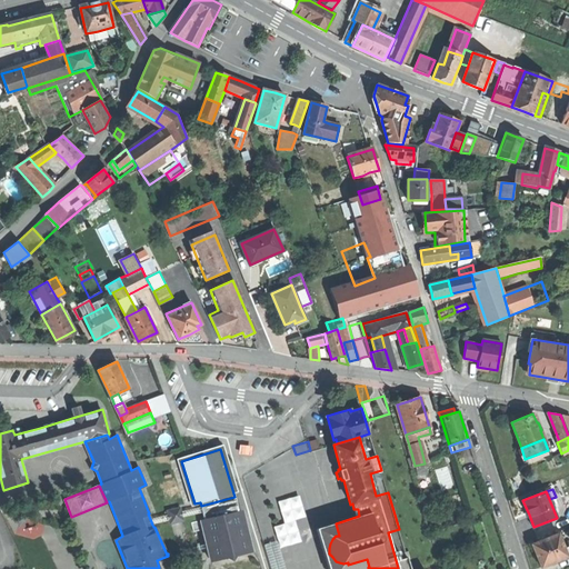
[(301,493),(280,500),(286,522),(276,525),(282,546),(302,540),(297,518),(308,516),(301,493)]
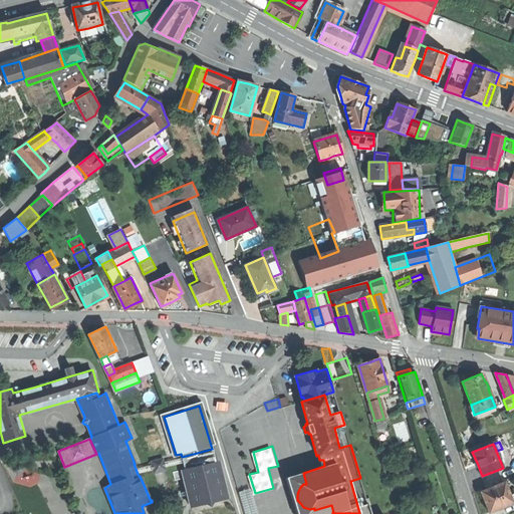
[(212,449),(182,457),(164,462),(163,459),(152,461),(152,465),(136,469),(138,474),(154,470),(155,473),(165,470),(165,467),(183,462),(185,470),(182,473),(183,478),(189,504),(194,507),(210,502),(224,499),(227,494),(219,463),(215,461),(212,449)]
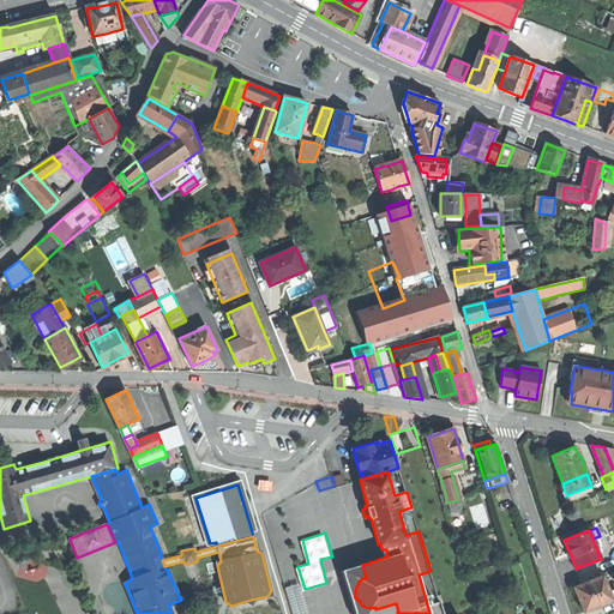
[(209,573),(218,571),(217,565),(212,563),(206,564),(209,573)]
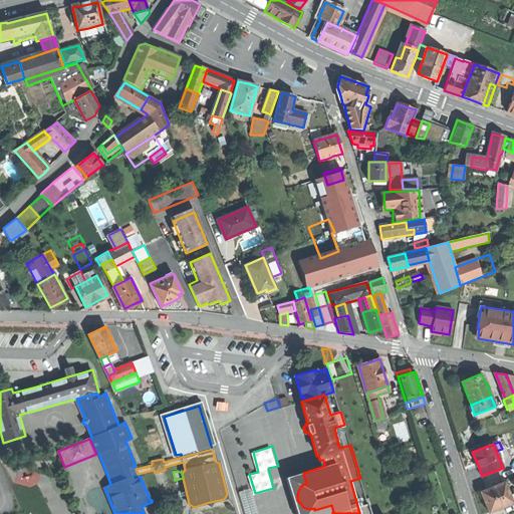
[(295,513),(332,513),(332,512),(333,512),(331,505),(314,510),(314,508),(310,509),(306,508),(303,507),(300,503),(297,500),(297,495),(298,491),(300,487),(303,484),(306,484),(303,473),(284,478),(295,513)]
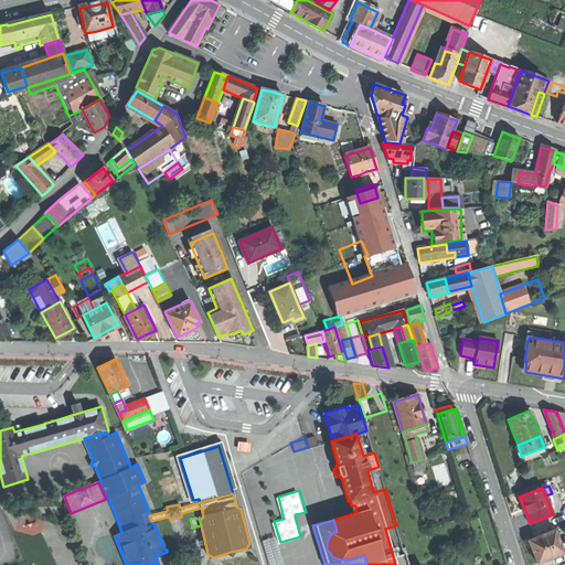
[(407,564),(396,525),(385,529),(395,564),(407,564)]
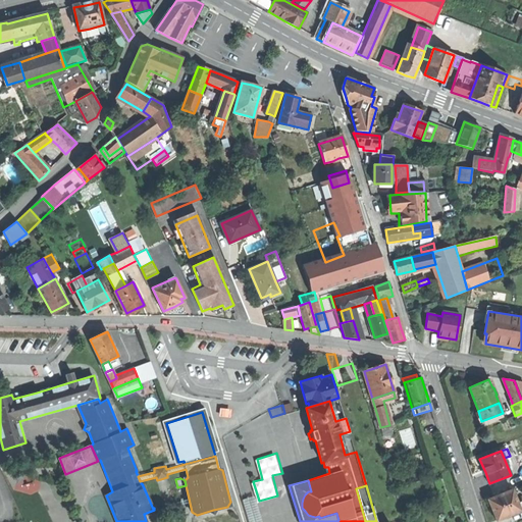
[(492,510),(496,520),(505,516),(505,517),(511,515),(511,514),(520,511),(519,510),(521,508),(521,501),(517,503),(512,490),(487,500),(492,510)]
